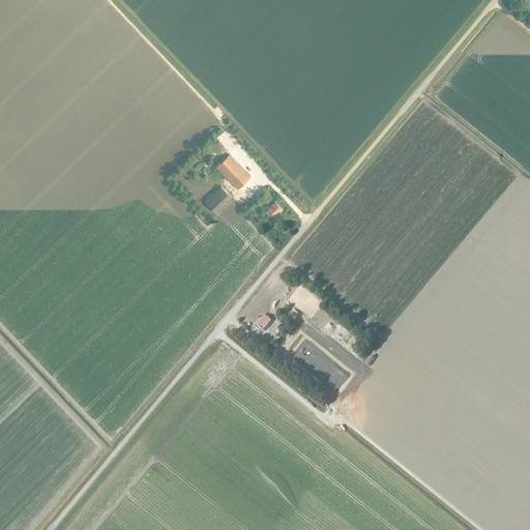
[(238,188),(251,176),(230,154),(217,167),(238,188)]
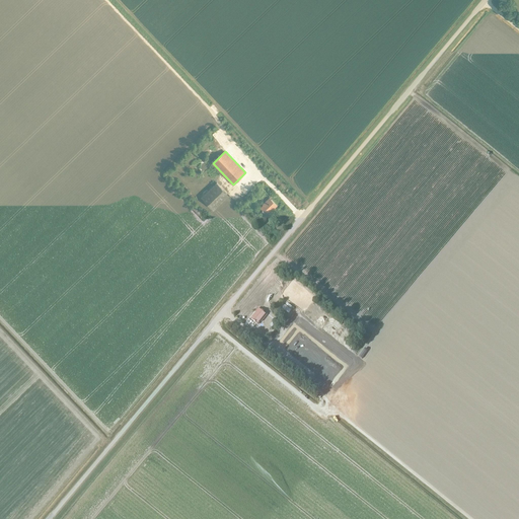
[(229,195),(217,182),(202,197),(214,210),(229,195)]
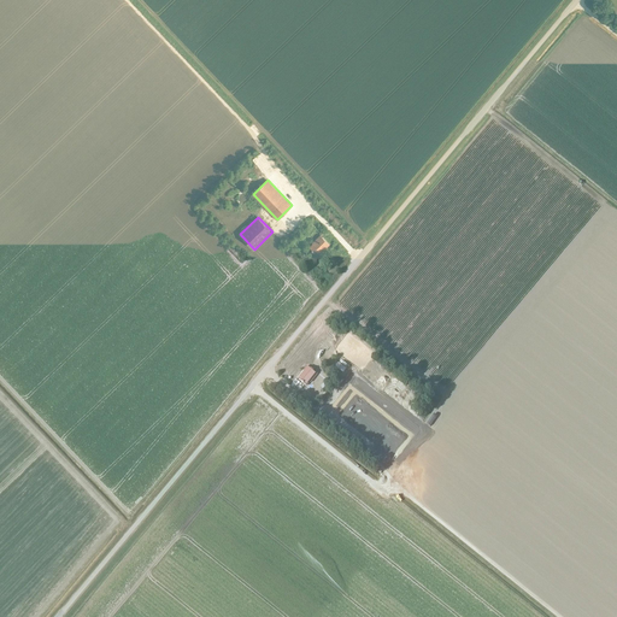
[(325,248),(329,245),(321,235),(312,242),(313,244),(310,247),(317,254),(324,247),(325,248)]
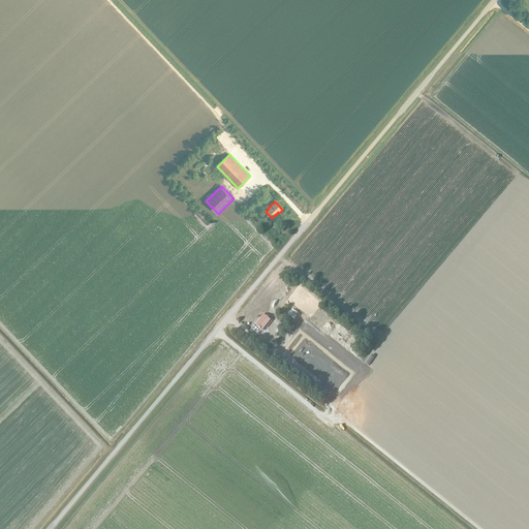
[(266,329),(272,321),(263,314),(260,318),(261,318),(256,325),(262,331),(266,328),(266,329)]
